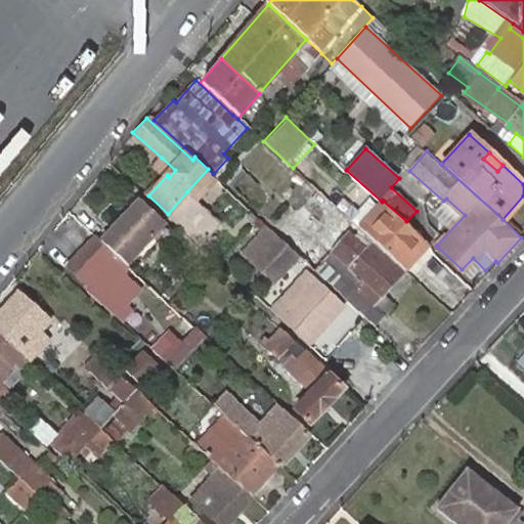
[(175,170),(162,158),(156,165),(167,175),(169,177),(175,170)]
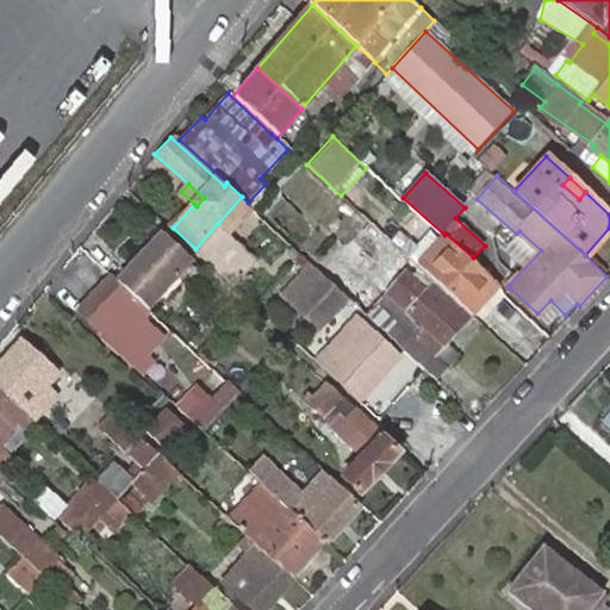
[(298,247),(316,229),(280,193),(261,211),(298,247)]
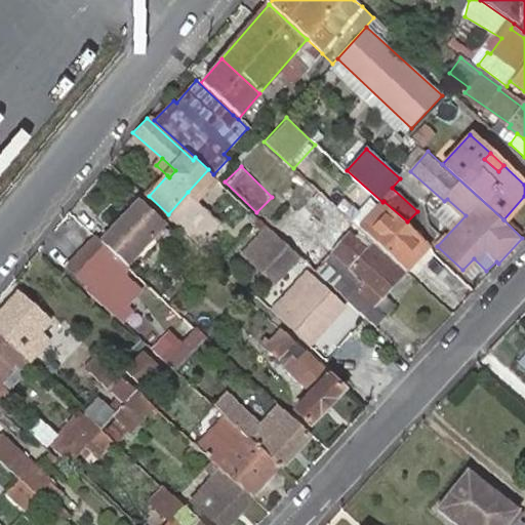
[(188,192),(168,214),(201,244),(221,224),(188,192)]
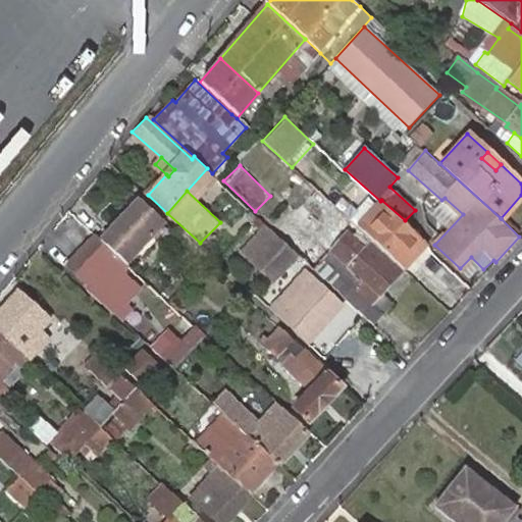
[(297,208),(273,231),(299,255),(310,266),(312,268),(330,248),(346,230),(350,235),(357,227),(315,191),(308,196),(326,215),(317,226),(297,208)]
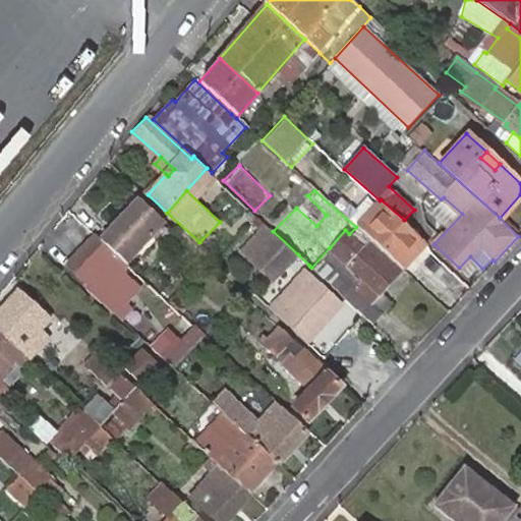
[(126,265),(126,266),(165,225),(137,199),(100,241),(109,249),(126,265)]
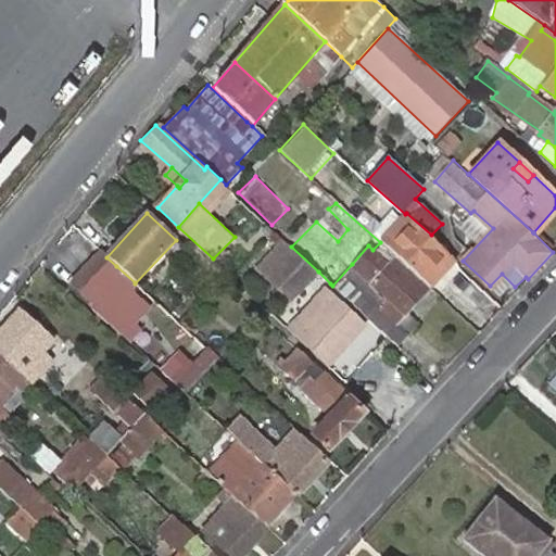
[(405,214),(403,216),(452,262),(455,257),(445,248),(431,235),(406,213),(405,214)]
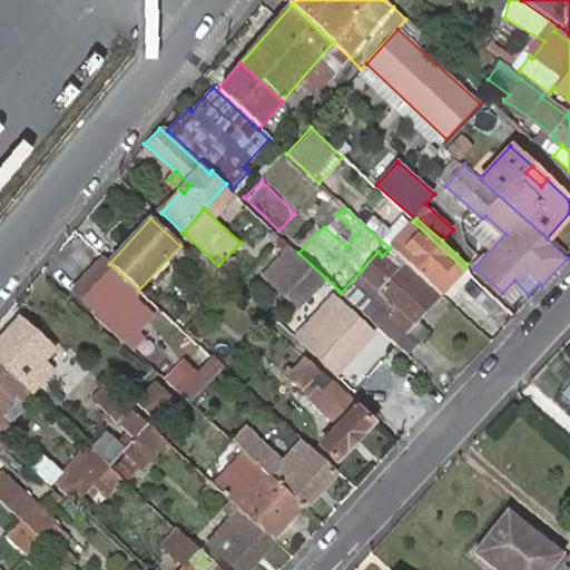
[(413,222),(390,248),(440,293),(463,268),(413,222)]
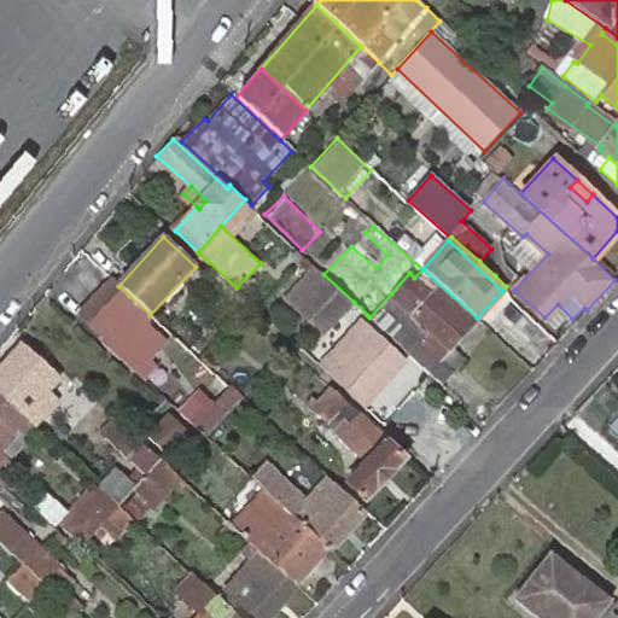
[(334,322),(354,302),(324,274),(316,266),(297,286),(334,322)]
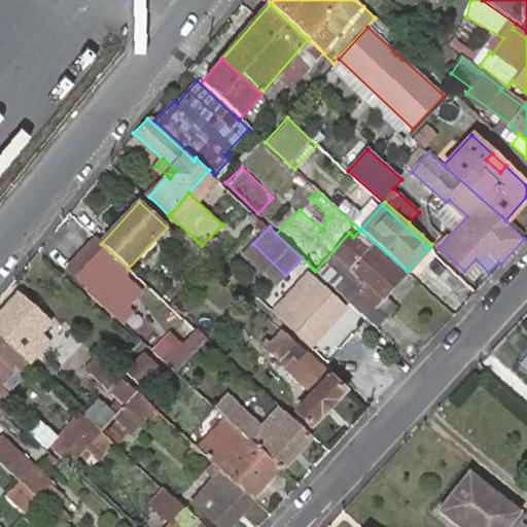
[(407,271),(360,230),(353,237),(349,233),(334,250),(315,271),(349,302),(365,317),(376,305),(386,294),(407,271)]
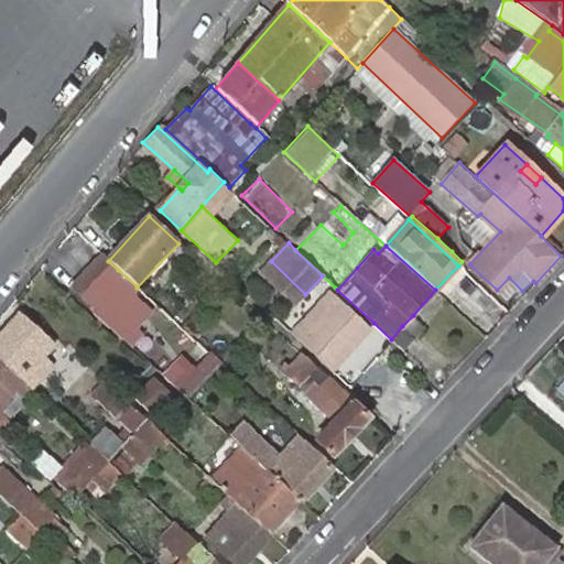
[(108,261),(102,256),(73,285),(97,307),(94,311),(133,346),(142,336),(134,329),(150,314),(132,297),(139,290),(137,288),(137,286),(118,270),(108,261)]
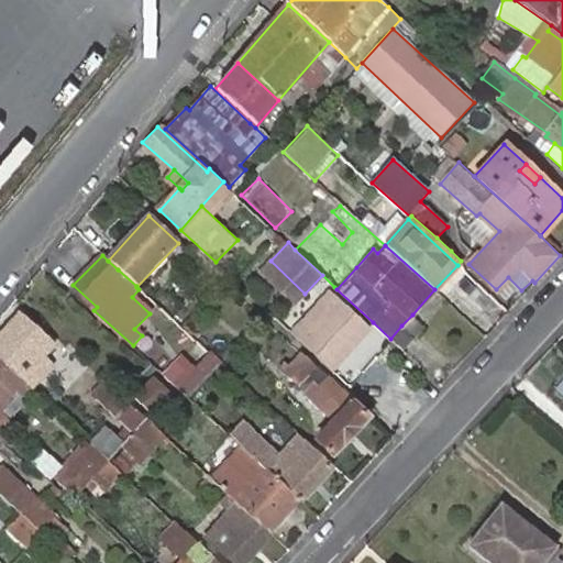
[(305,294),(271,261),(261,272),(295,305),(305,294)]
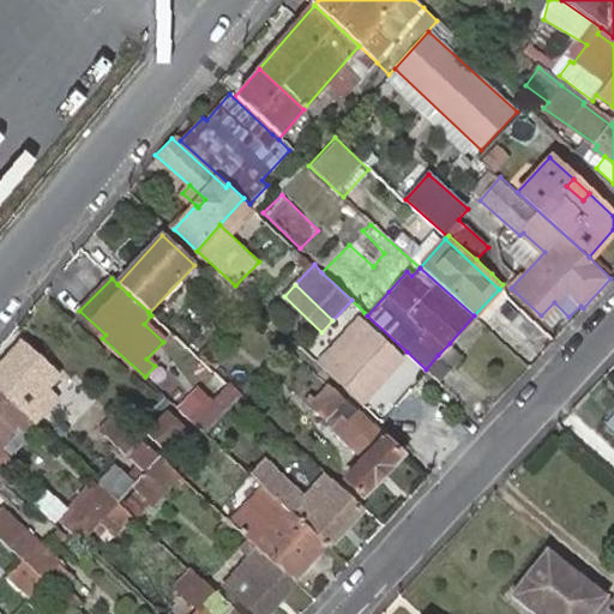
[(407,351),(367,315),(365,313),(357,321),(399,359),(407,351)]
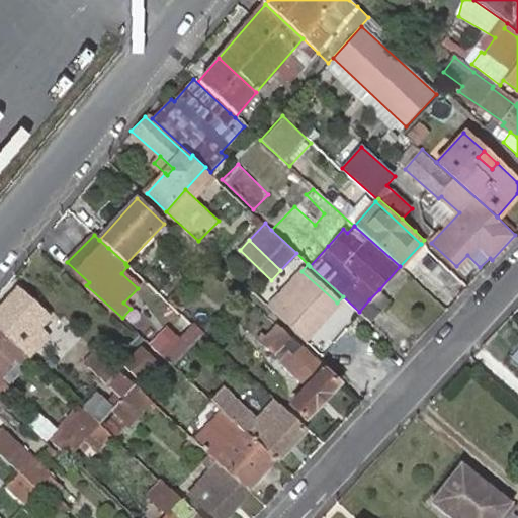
[(305,340),(337,303),(301,271),(268,308),(305,340)]
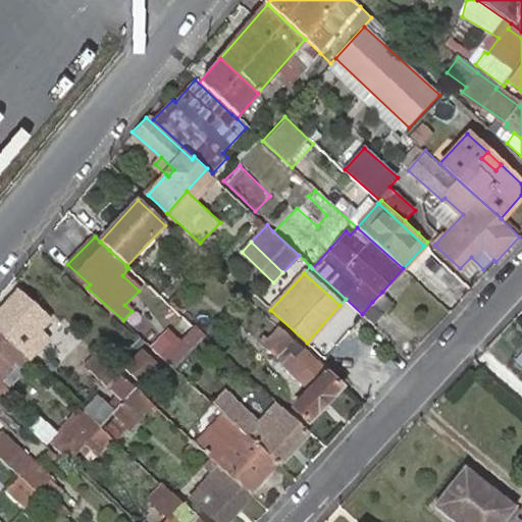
[(135,304),(180,336),(192,322),(145,289),(135,304)]
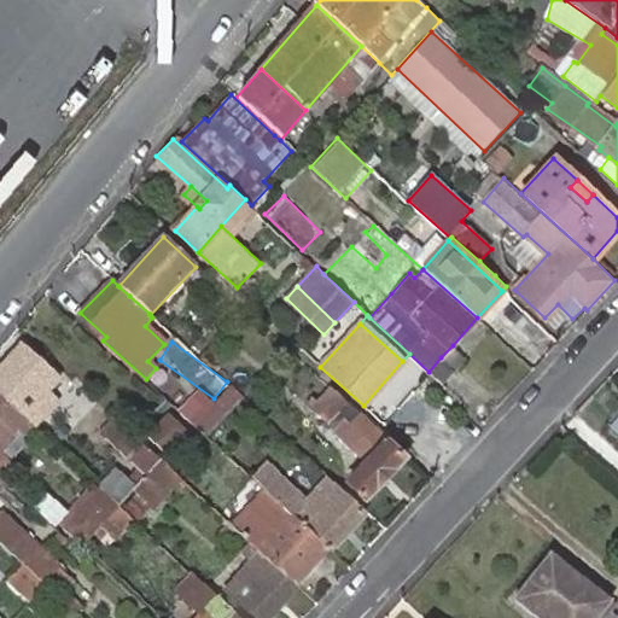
[(23,345),(0,369),(0,396),(34,427),(40,420),(56,403),(45,394),(59,378),(23,345)]
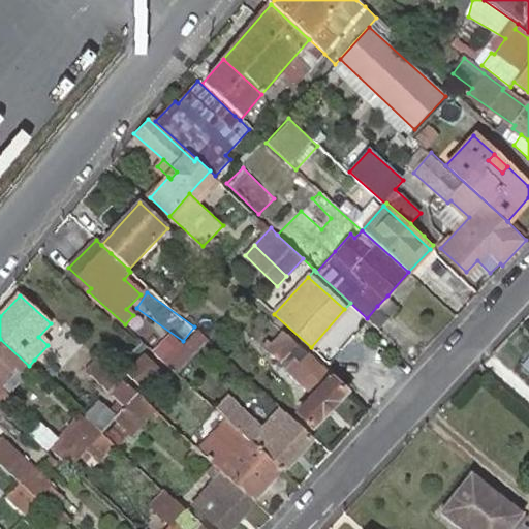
[(399,306),(387,296),(377,306),(367,318),(368,319),(378,329),(399,306)]
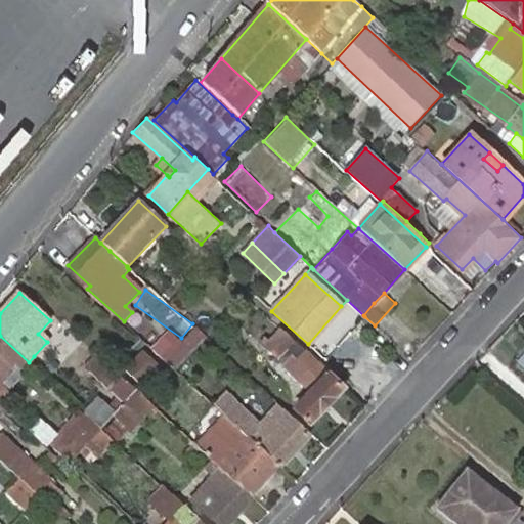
[(173,369),(202,335),(195,330),(191,326),(178,343),(163,360),(173,369)]
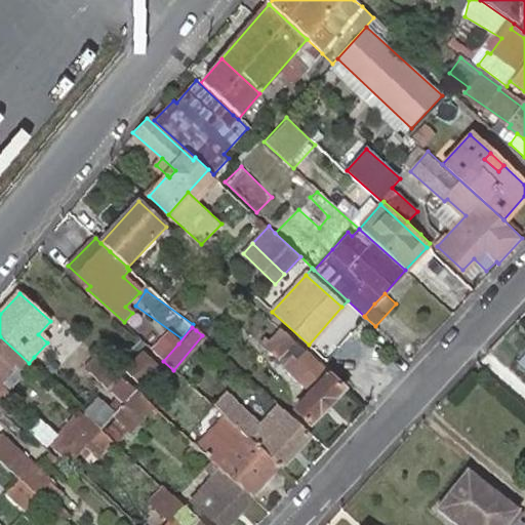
[(292,340),(281,330),(265,348),(276,358),(292,340)]
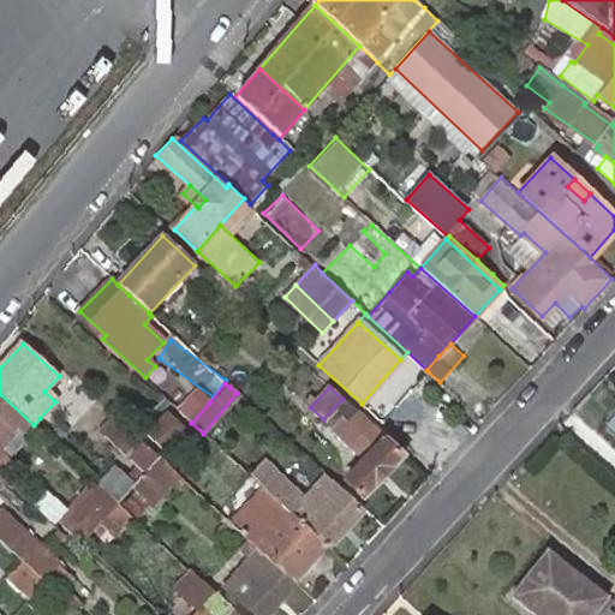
[(195,390),(178,411),(191,423),(209,402),(195,390)]
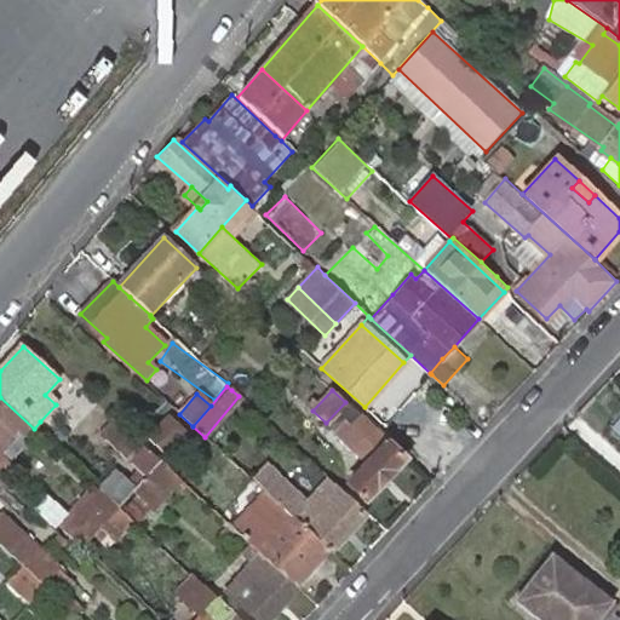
[(0,397),(0,477),(11,465),(0,454),(0,447),(16,430),(26,438),(34,429),(0,397)]
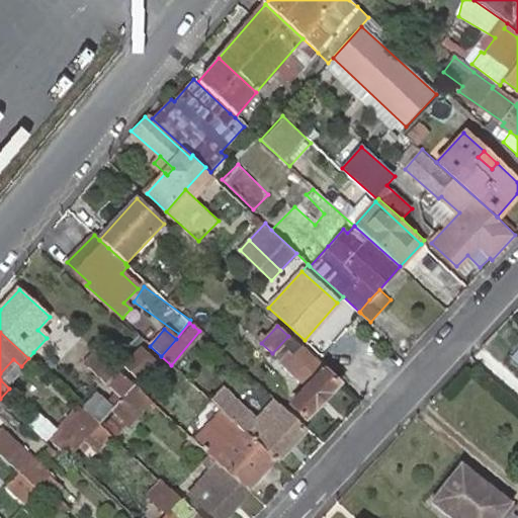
[(288,336),(272,353),(284,364),(300,347),(288,336)]
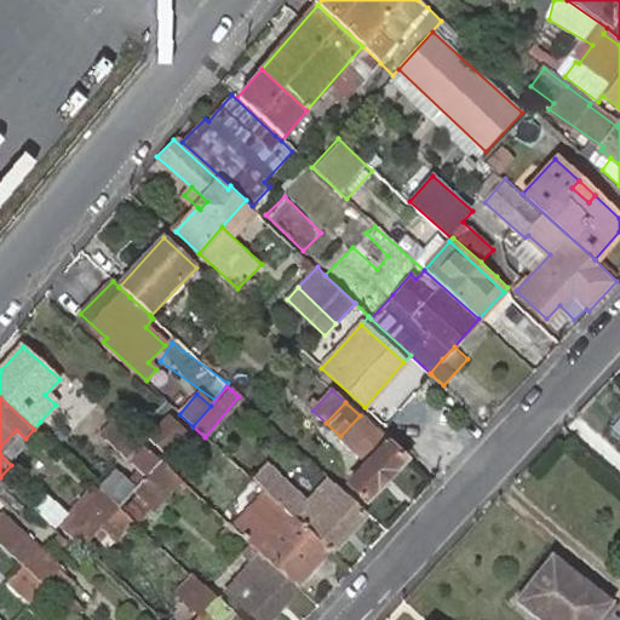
[(389,446),(391,443),(360,415),(340,436),(363,457),(369,461),(362,469),(349,483),(368,500),(405,461),(389,446)]
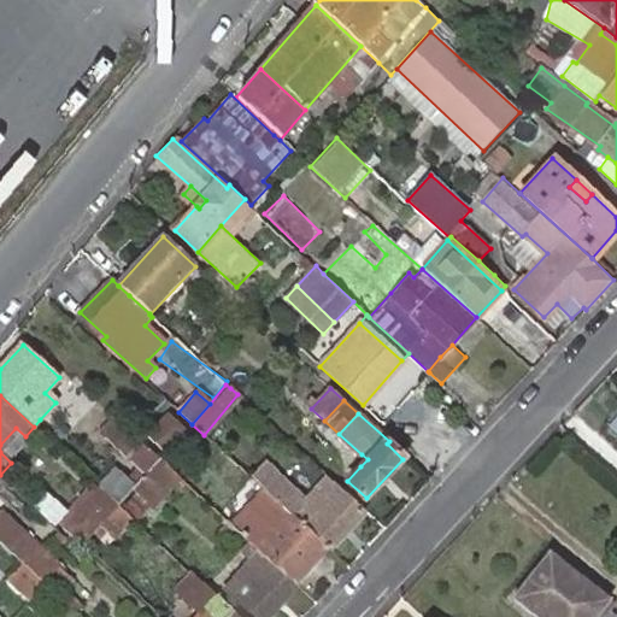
[(168,417),(151,436),(168,451),(184,432),(168,417)]
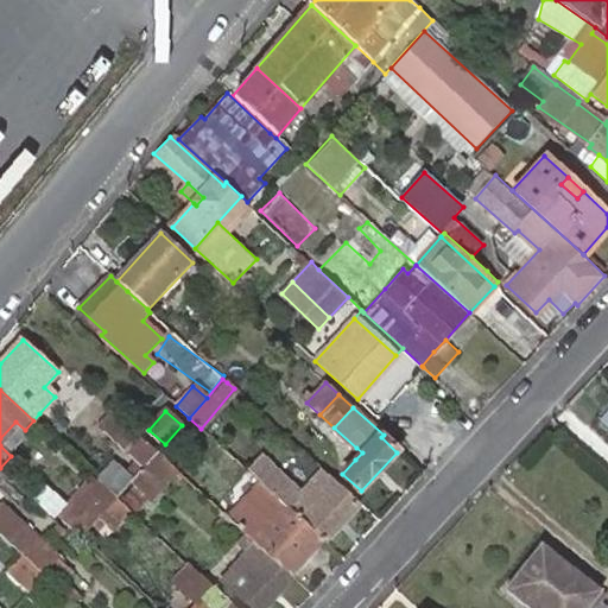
[(157,453),(132,430),(113,413),(101,426),(137,461),(126,474),(113,462),(96,479),(100,482),(118,498),(133,480),(157,453)]
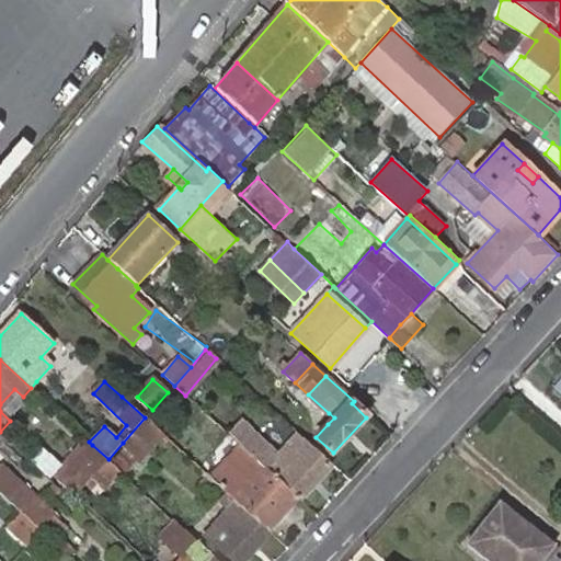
[(14,389),(0,404),(0,411),(10,421),(27,400),(23,397),(14,389)]
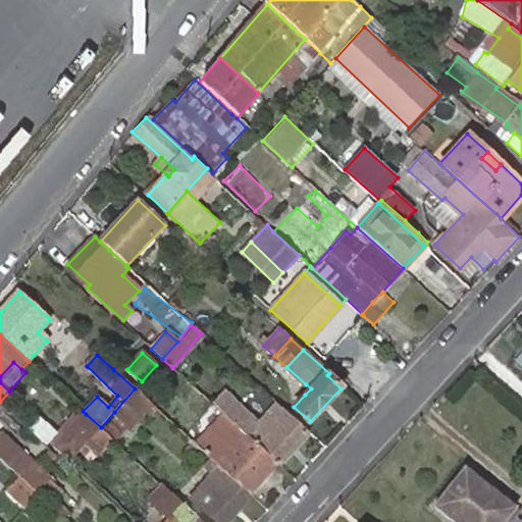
[(311,388),(306,384),(301,390),(305,395),(311,388)]
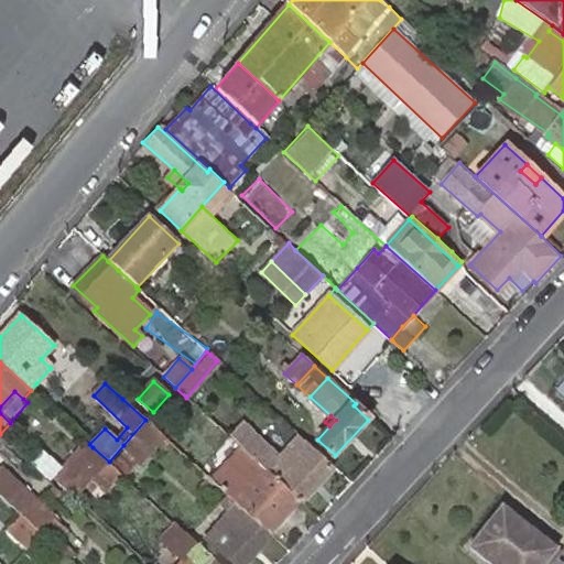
[(163,436),(145,420),(123,445),(127,448),(140,459),(141,461),(163,436)]
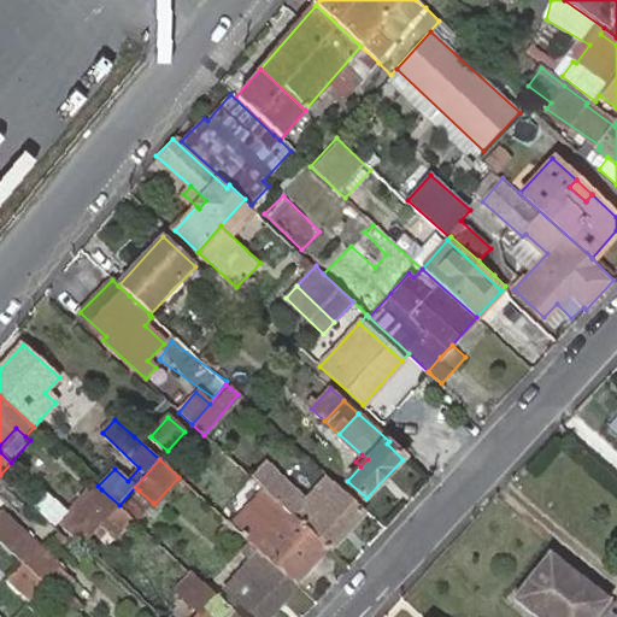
[(270,470),(258,483),(265,491),(327,547),(359,511),(323,480),(305,499),(270,470)]
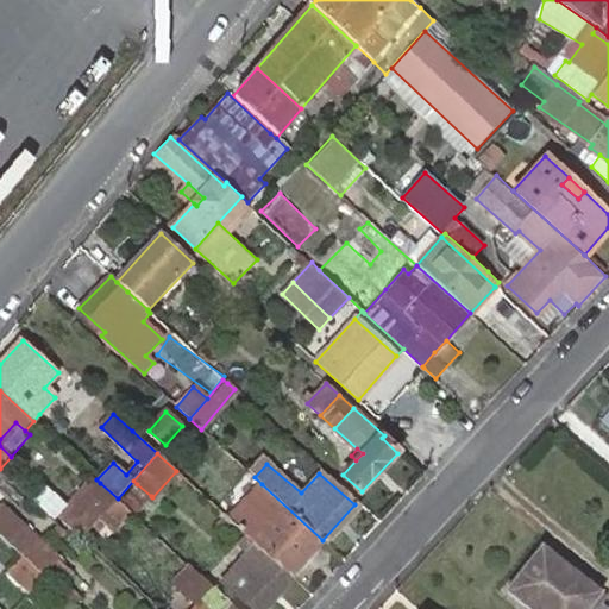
[(61,513),(67,519),(100,483),(96,479),(93,476),(61,513)]
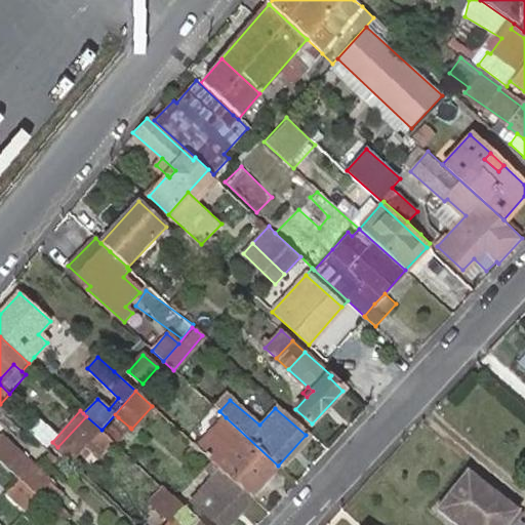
[(78,456),(101,431),(102,430),(86,416),(57,447),(55,449),(61,453),(61,454),(71,463),(78,456)]
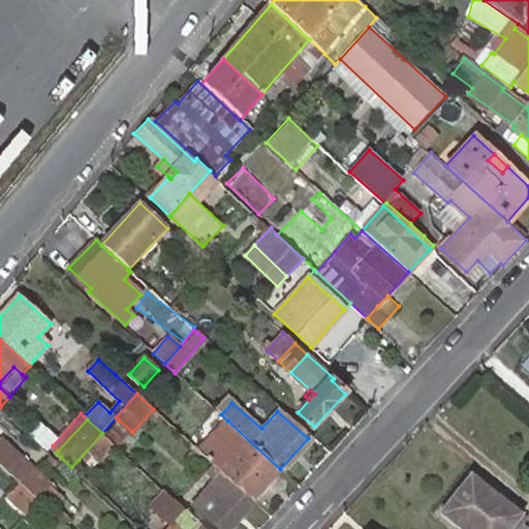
[(131,431),(119,421),(106,435),(118,445),(131,431)]
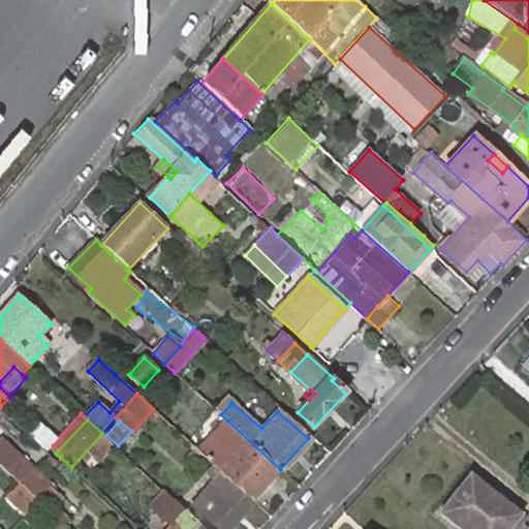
[(280,469),(227,421),(199,452),(213,464),(253,501),(281,470),(280,469)]
